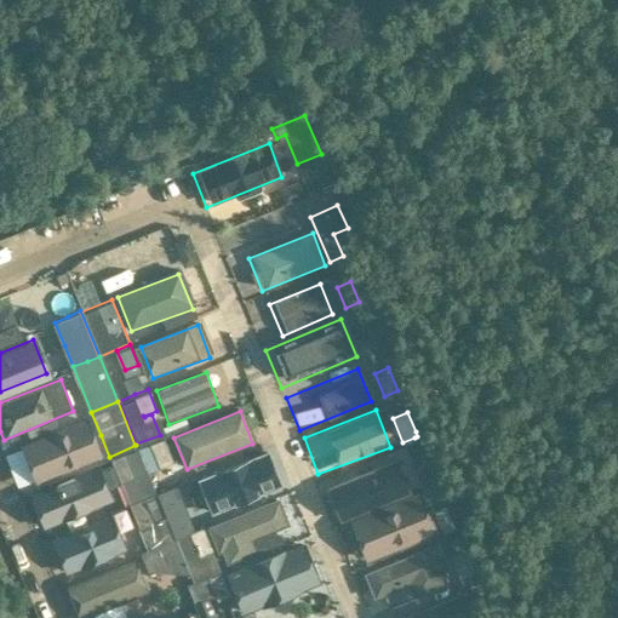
[(95,455),(84,424),(5,452),(16,482),(95,455)]
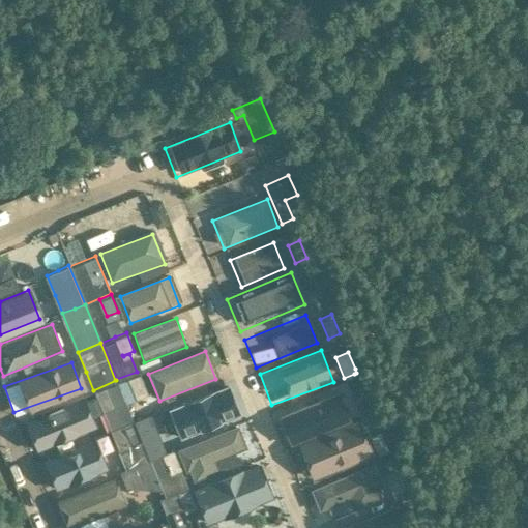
[(139,372),(128,376),(136,394),(146,389),(139,372)]
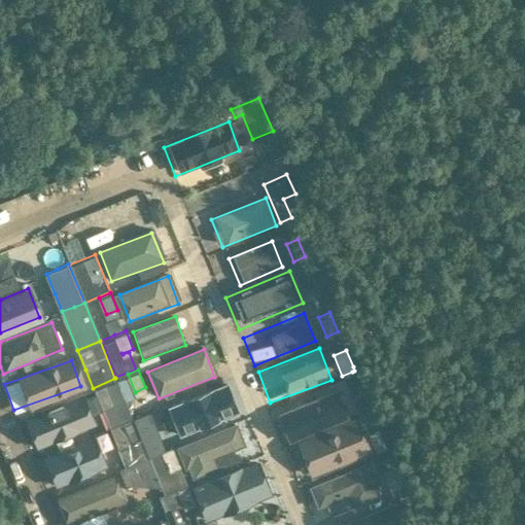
[(115,378),(93,388),(108,425),(130,417),(115,378)]
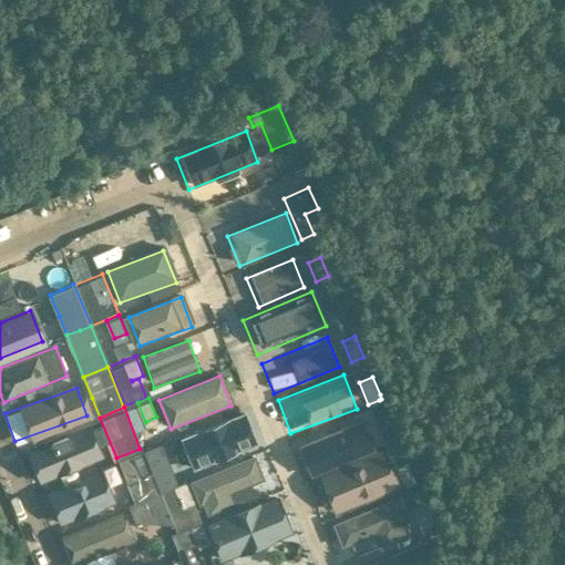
[(310,475),(375,448),(362,418),(297,444),(310,475)]
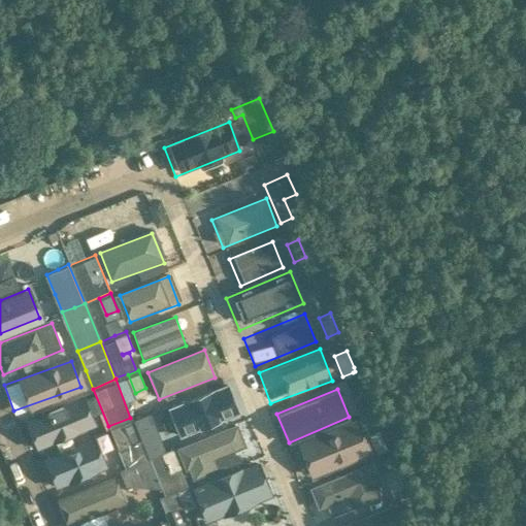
[(362,390),(350,395),(358,415),(370,409),(362,390)]
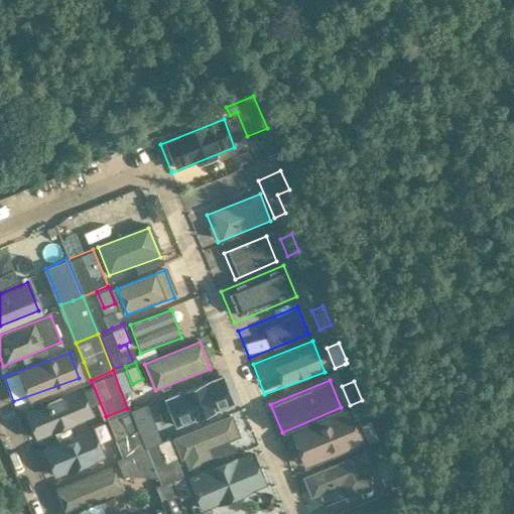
[(160,405),(171,430),(224,407),(213,382),(160,405)]
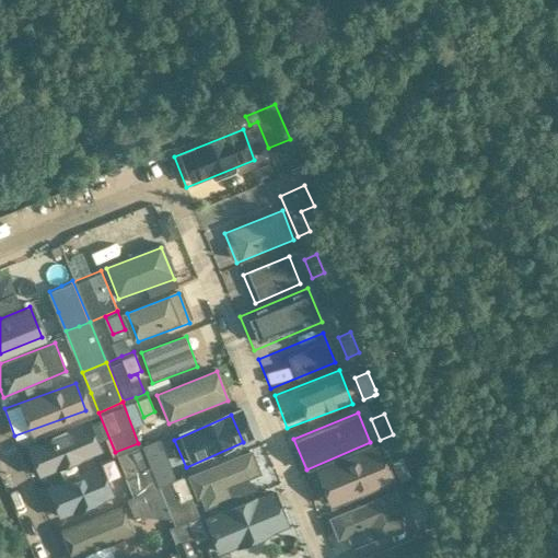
[(90,425),(21,451),(33,481),(102,455),(90,425)]
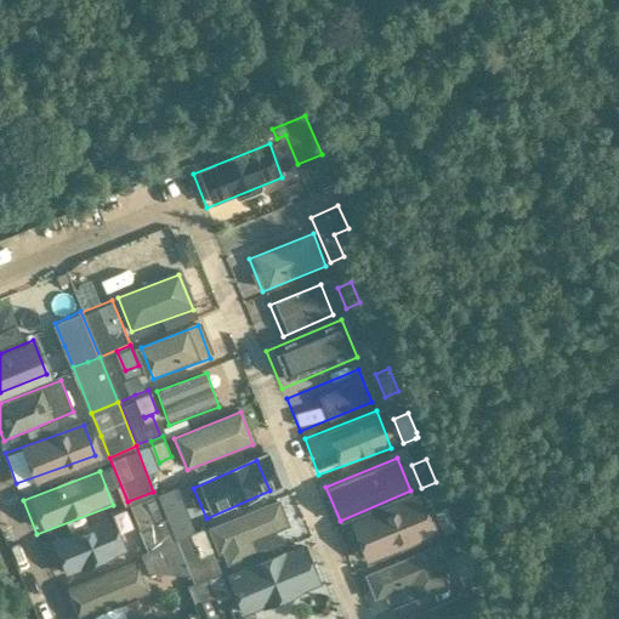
[(155,492),(154,492),(172,538),(192,529),(174,484),(155,492)]
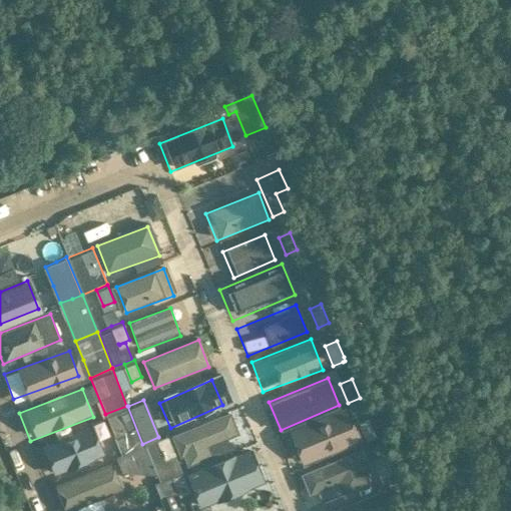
[(113,433),(120,451),(131,446),(132,448),(142,444),(128,409),(126,406),(105,414),(112,433),(113,433)]
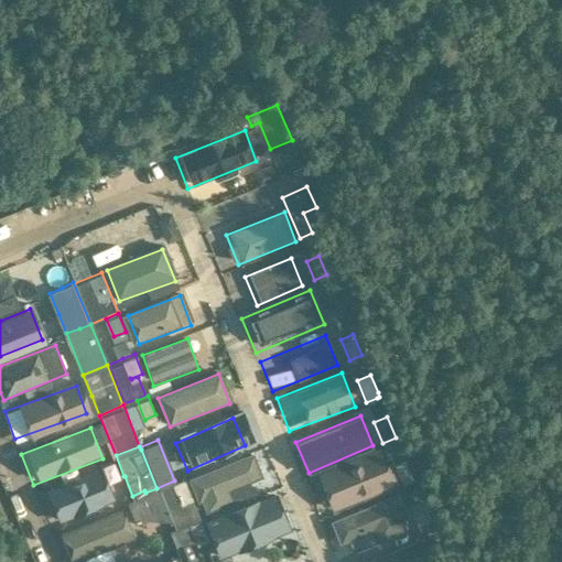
[(188,477),(200,505),(265,479),(254,452),(188,477)]
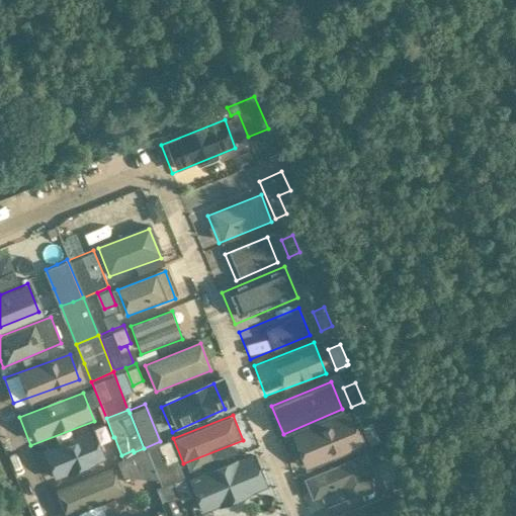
[(356,447),(345,417),(286,439),(297,469),(356,447)]
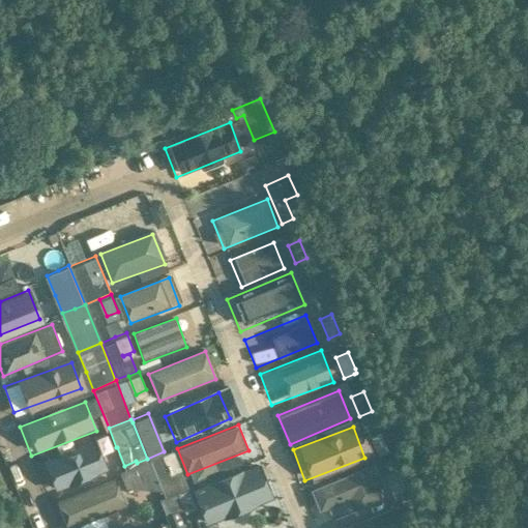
[(365,437),(373,455),(374,456),(377,455),(397,446),(401,444),(398,437),(382,443),(378,432),(365,437)]
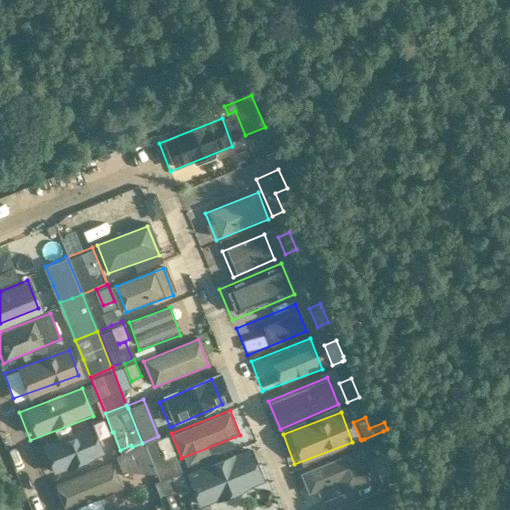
[(49,478),(104,454),(93,428),(38,451),(49,478)]
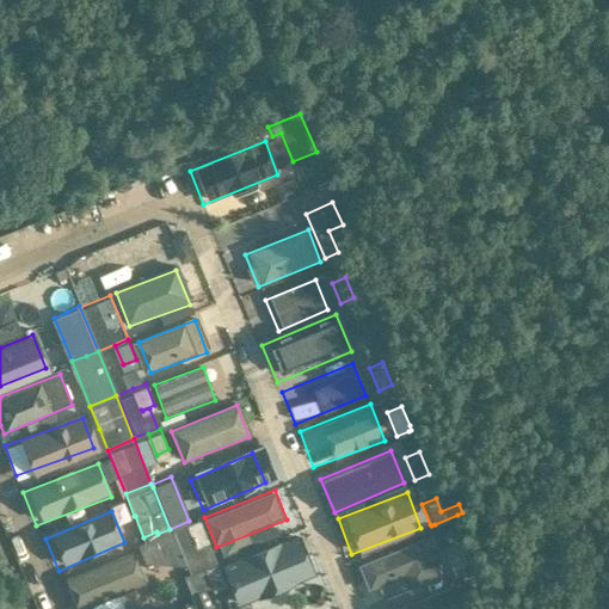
[(449,570),(451,568),(474,559),(457,515),(435,524),(443,547),(441,548),(449,570)]
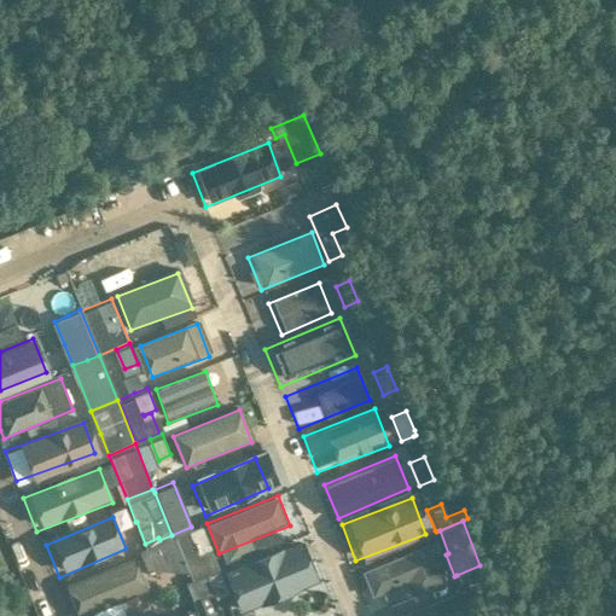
[(178,550),(195,542),(197,548),(210,544),(202,522),(191,527),(172,535),(178,550)]
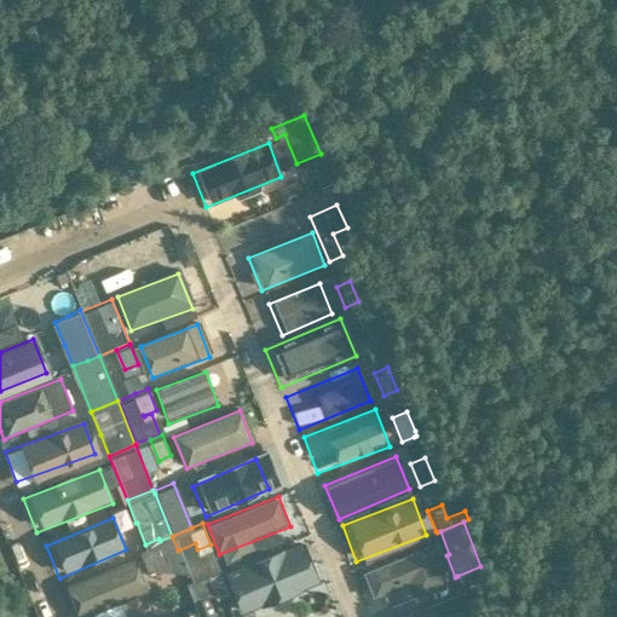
[(172,536),(160,541),(166,555),(178,551),(172,536)]
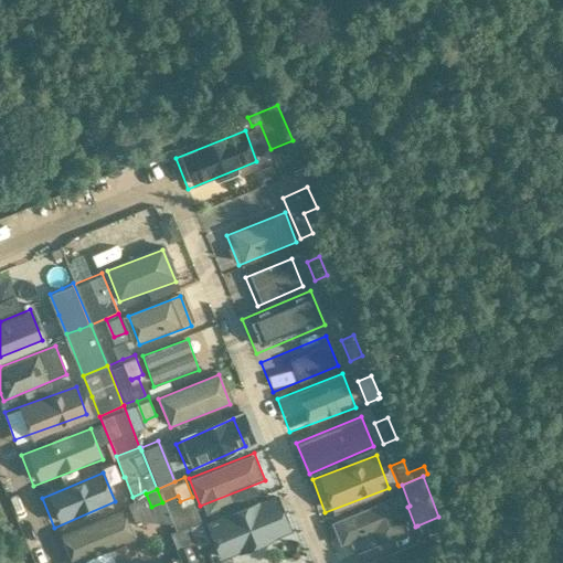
[(223,556),(296,526),(280,491),(209,522),(223,556)]
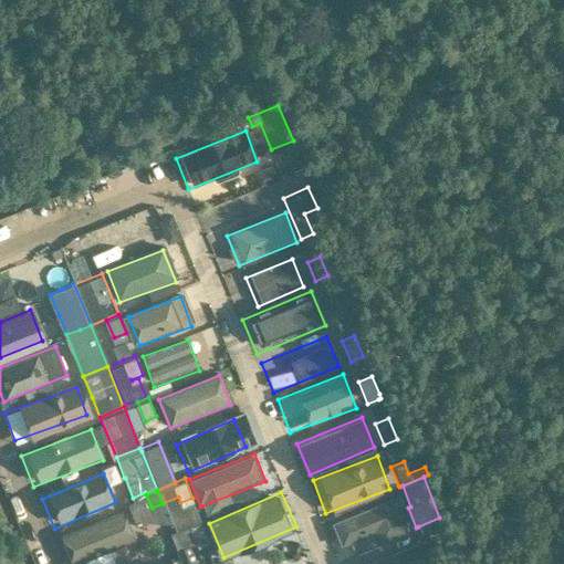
[(139,497),(126,502),(135,522),(148,517),(139,497)]
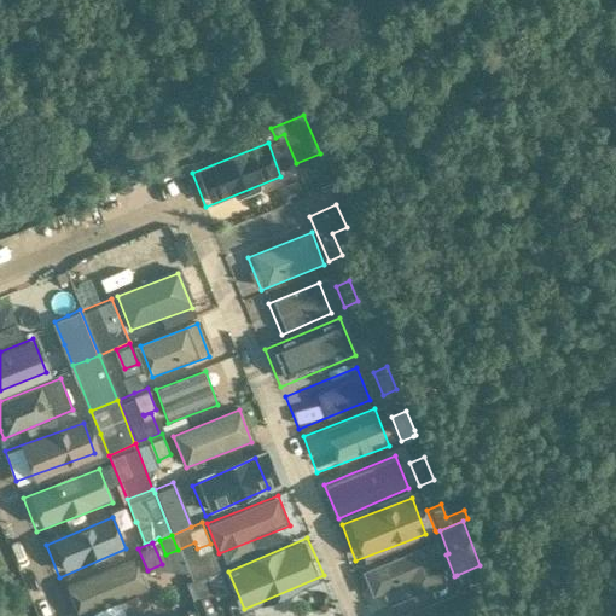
[(433,545),(356,575),(371,611),(447,581),(433,545)]
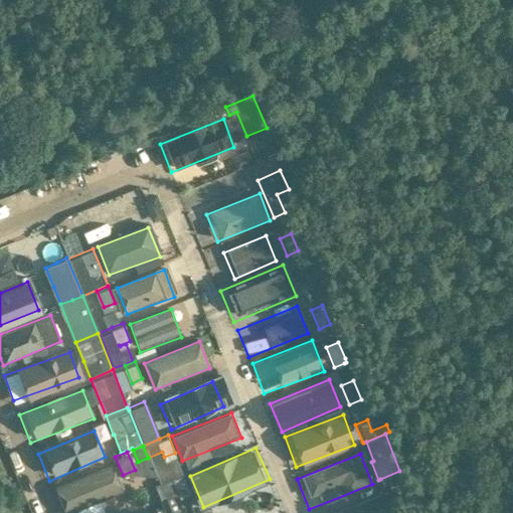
[(58,512),(79,512),(120,496),(109,468),(50,493),(58,512)]
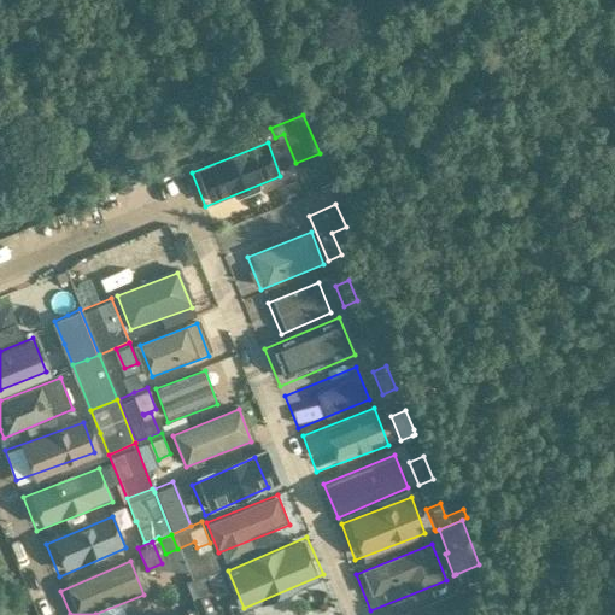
[(221,590),(228,587),(220,567),(183,579),(198,614),(226,614),(230,614),(221,590)]
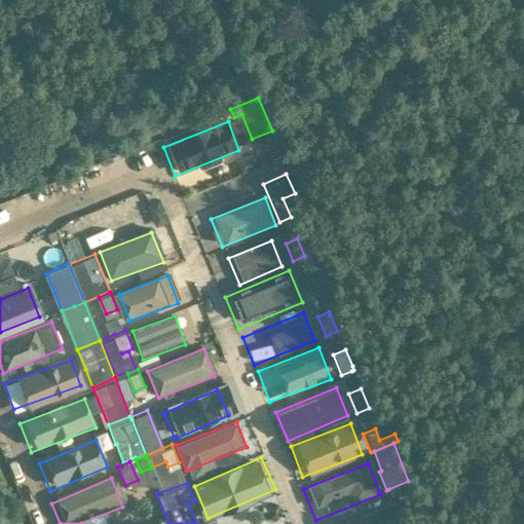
[(409,509),(407,506),(407,503),(398,508),(399,513),(409,509)]
